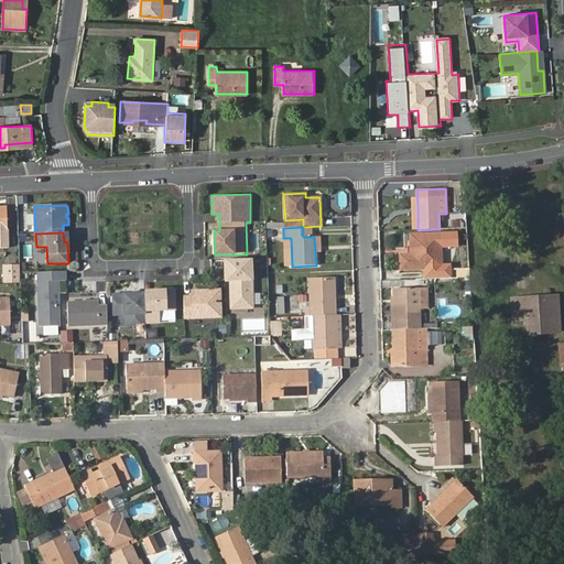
[(411,236),(411,255),(400,256),(401,269),(442,267),(441,253),(441,235),(411,236)]
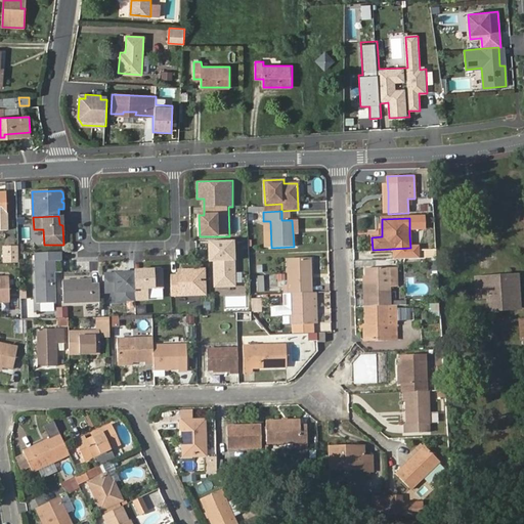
[(32,244),(40,246),(42,233),(34,232),(32,244)]
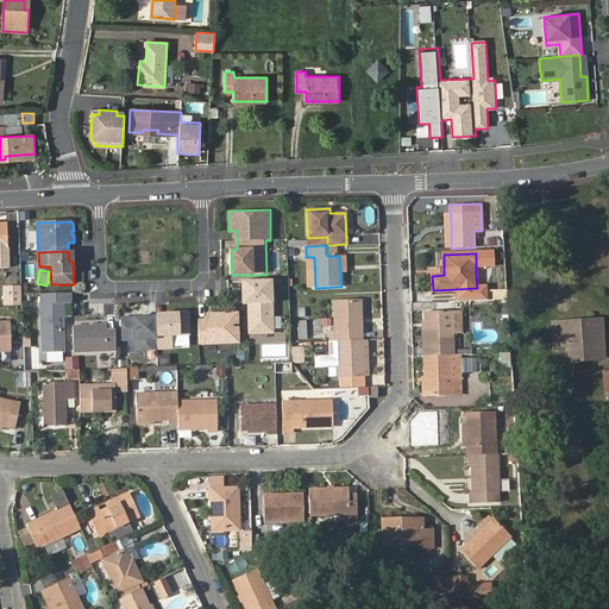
[(271,280),(243,280),(243,299),(249,299),(249,303),(249,332),(272,332),(271,280)]
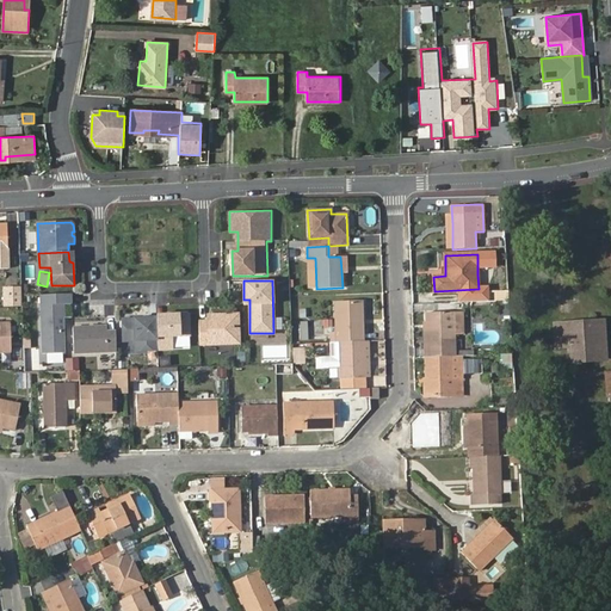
[(508,301),(507,282),(497,282),(498,288),(498,291),(487,291),(488,301),(498,301),(499,301),(508,301)]
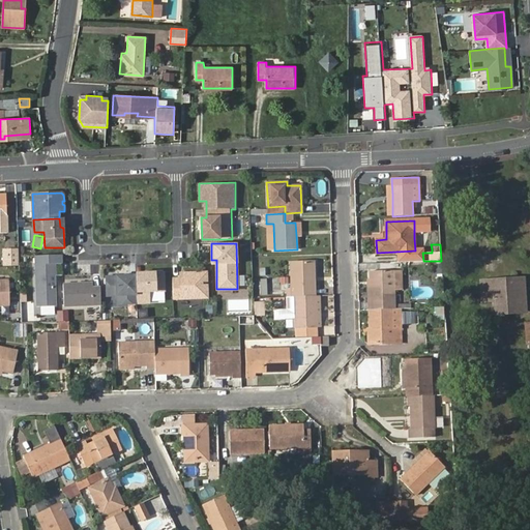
[(3,252),(4,267),(18,266),(18,251),(3,252)]
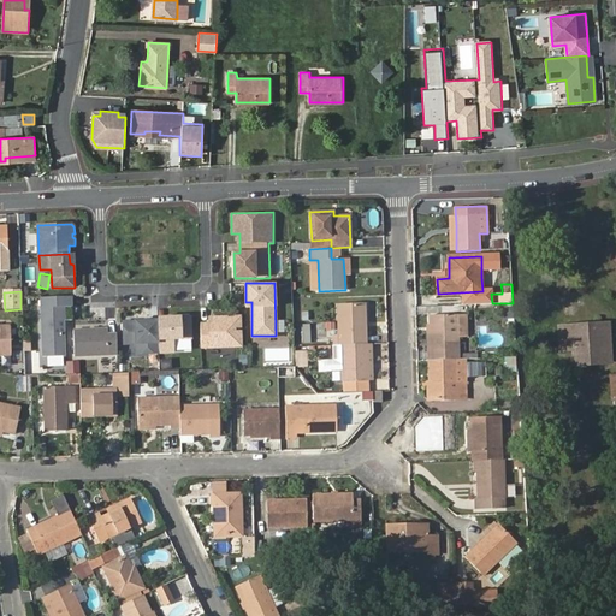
[(72,297),(41,297),(42,356),(65,355),(65,308),(72,307),(72,297)]
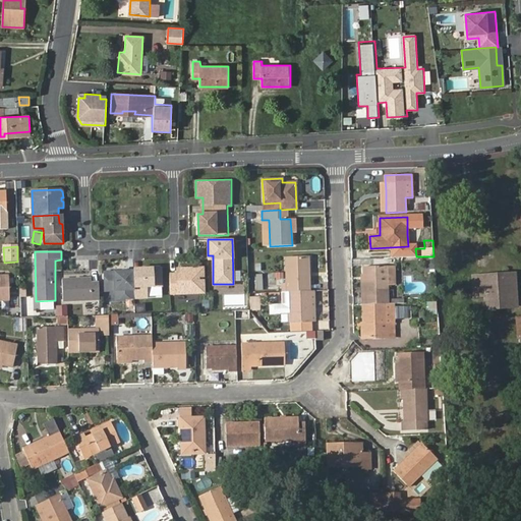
[(286,283),(286,292),(288,292),(306,291),(305,276),(309,276),(308,256),(285,257),(286,283)]
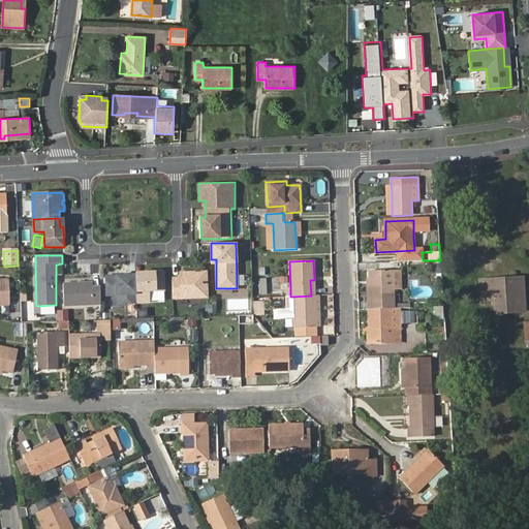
[(440,260),(432,260),(433,277),(441,277),(440,260)]
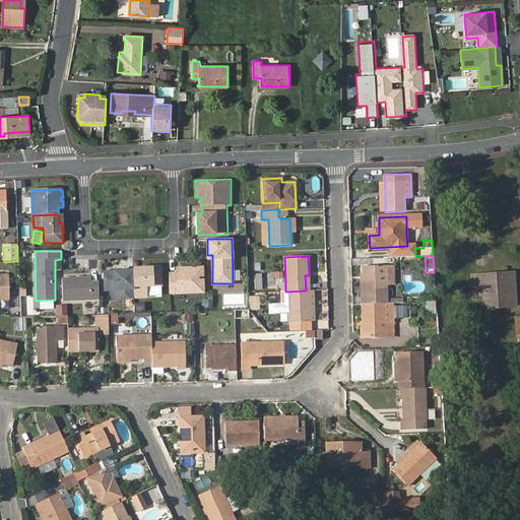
[(361,286),(362,305),(385,303),(387,303),(387,284),(386,266),(362,267),(363,274),(363,286),(361,286)]
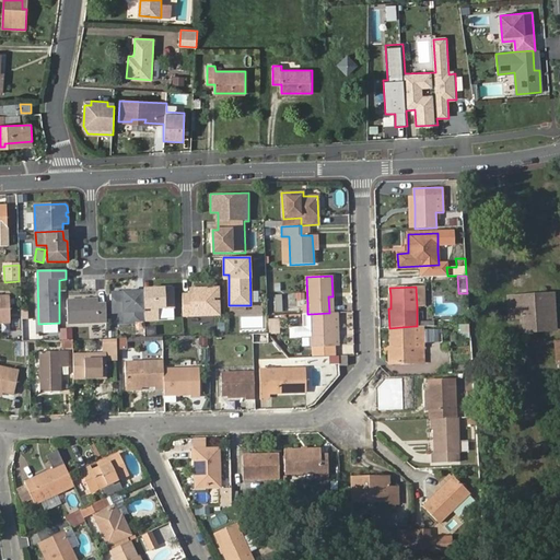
[(416,287),(417,306),(424,306),(424,287),(416,287)]
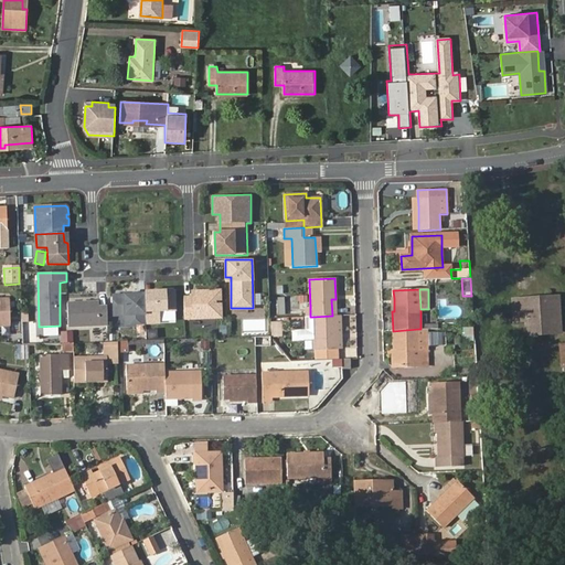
[(145,295),(146,323),(159,323),(159,311),(176,310),(174,290),(153,291),(153,295),(145,295)]
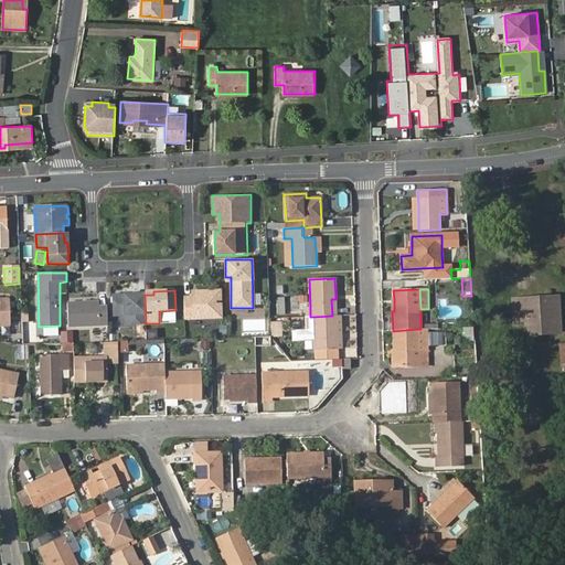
[(221,290),(192,291),(192,297),(183,298),(184,319),(221,318),(221,305),(215,305),(215,300),(221,300),(221,290)]
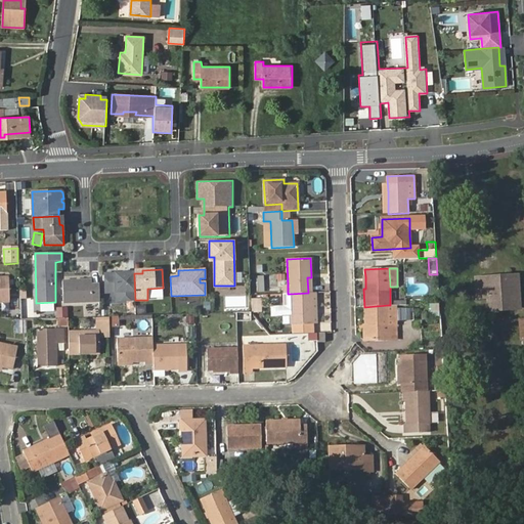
[(134,271),(103,272),(105,294),(115,294),(116,301),(135,300),(134,271)]
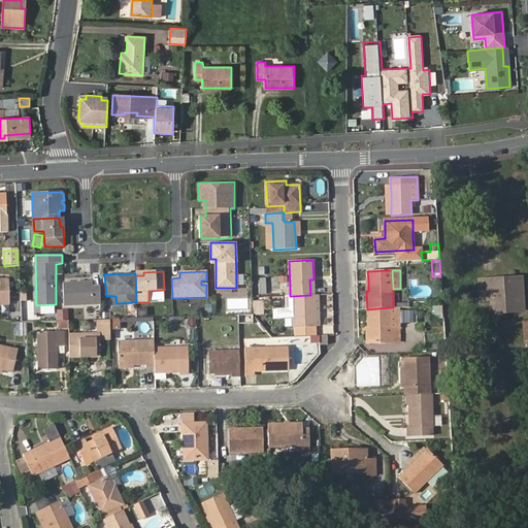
[(522,277),(479,281),(480,300),(492,300),(492,306),(503,306),(504,312),(524,311),(522,277)]
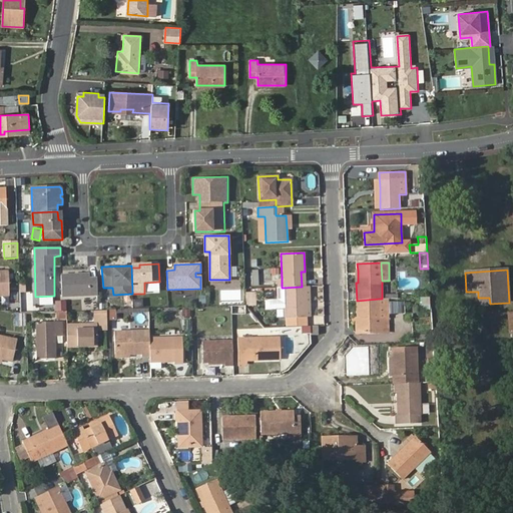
[(0,272),(0,296),(9,296),(8,272),(0,272)]
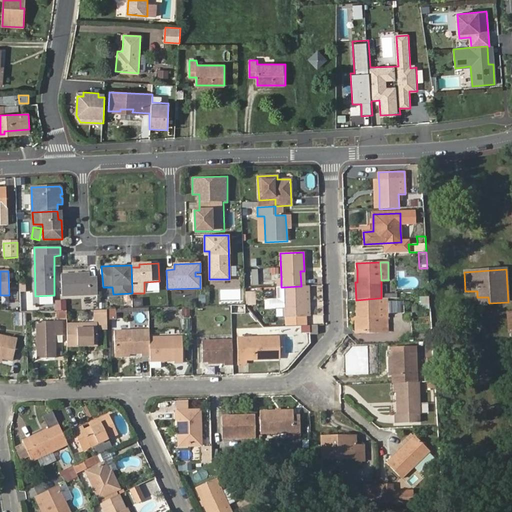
[(90,278),(89,273),(61,275),(62,296),(98,294),(97,277),(90,278)]
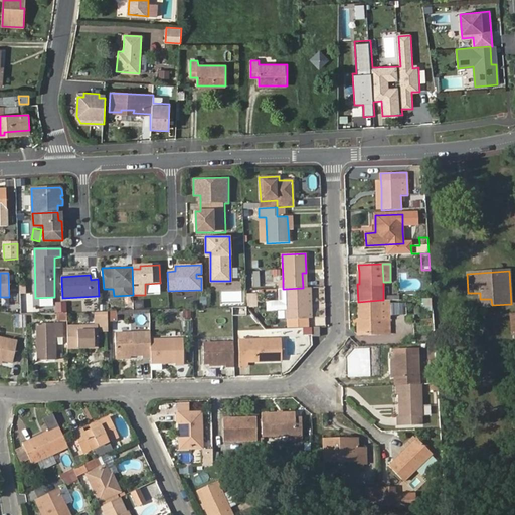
[(145,284),(145,295),(160,294),(160,283),(145,284)]
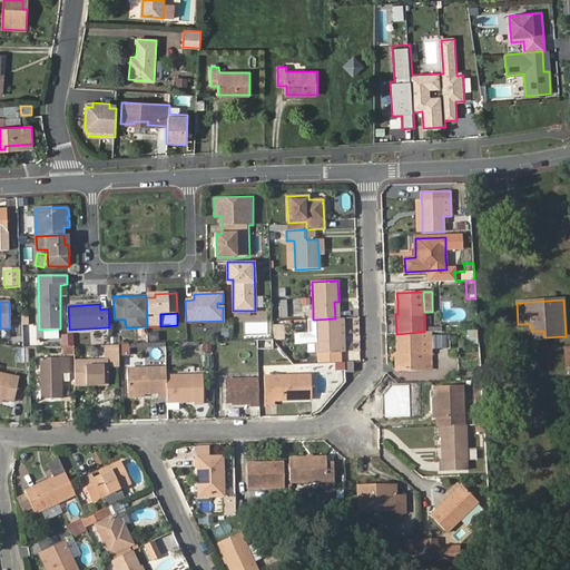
[(344,330),(343,318),(340,318),(335,318),(315,320),(316,353),(341,352),(340,330),(344,330)]
